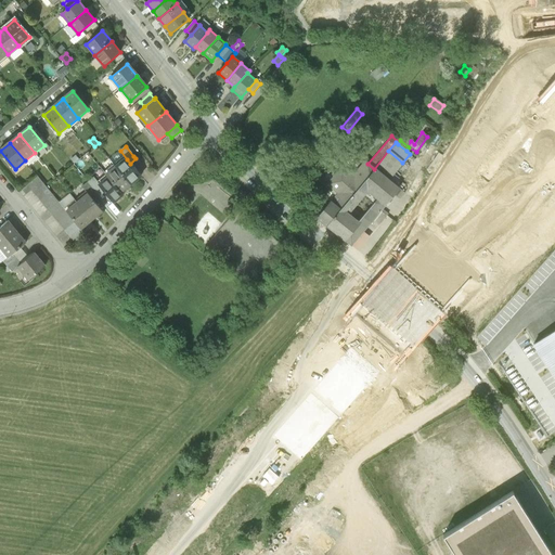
[(388,151),(374,169),(387,180),(402,163),(388,151)]
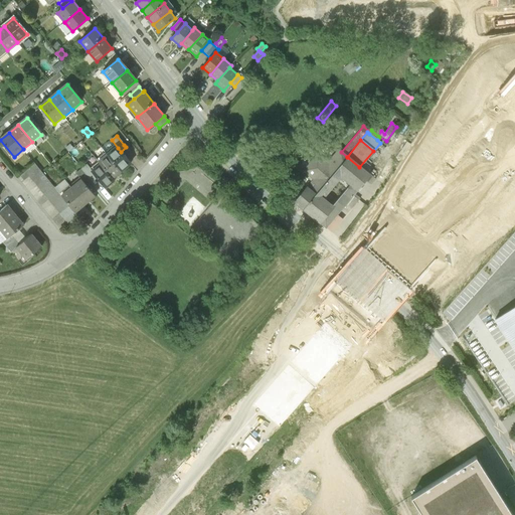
[(129,141),(124,145),(126,147),(121,152),(130,163),(140,155),(129,141)]
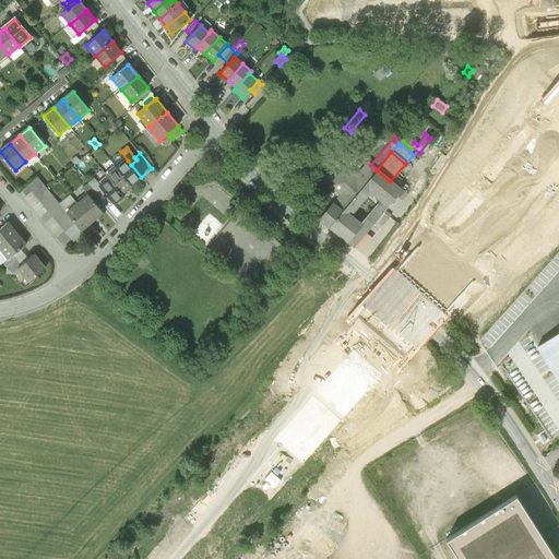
[(141,177),(131,165),(128,161),(117,168),(132,187),(143,179),(141,177)]
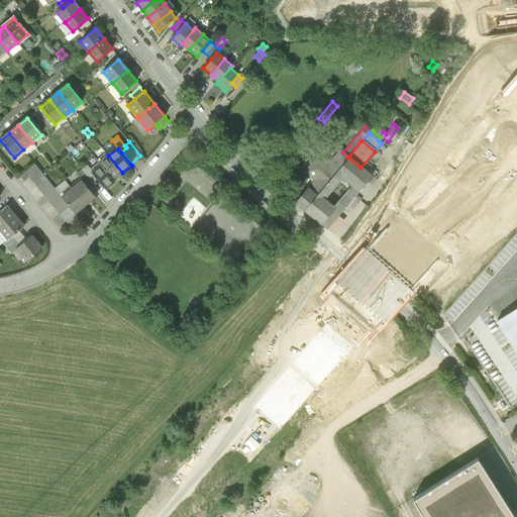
[(314,180),(307,189),(315,196),(348,158),(342,152),(339,149),(328,163),(318,154),(304,172),(314,180)]
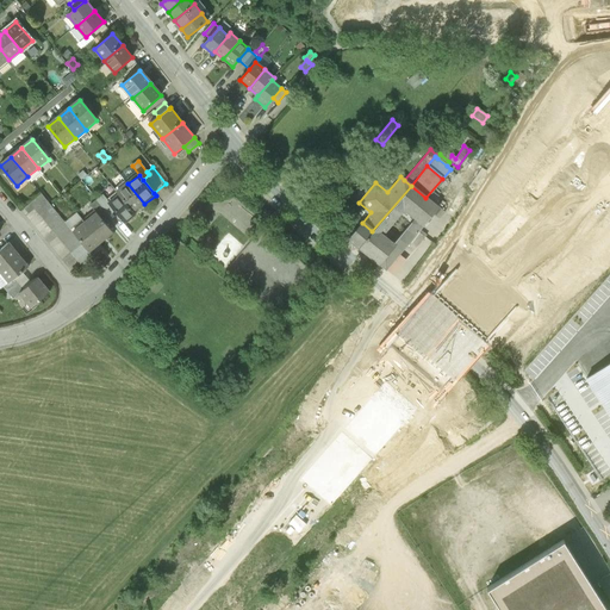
[(134,213),(144,204),(128,184),(117,193),(119,195),(134,213)]
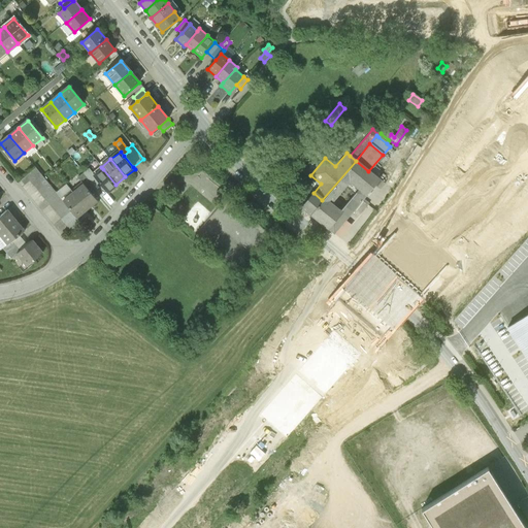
[(368,171),(356,161),(322,200),(309,215),(327,230),(341,213),(339,211),(330,204),(349,183),(358,190),(365,196),(378,180),(368,171)]
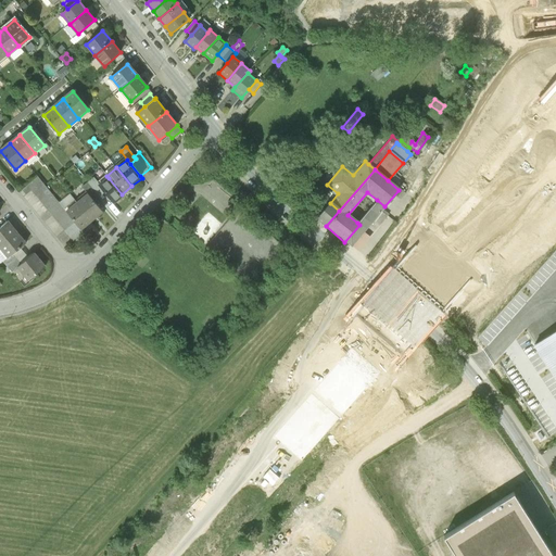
[(37,176),(26,185),(75,244),(86,236),(81,231),(66,212),(37,176)]
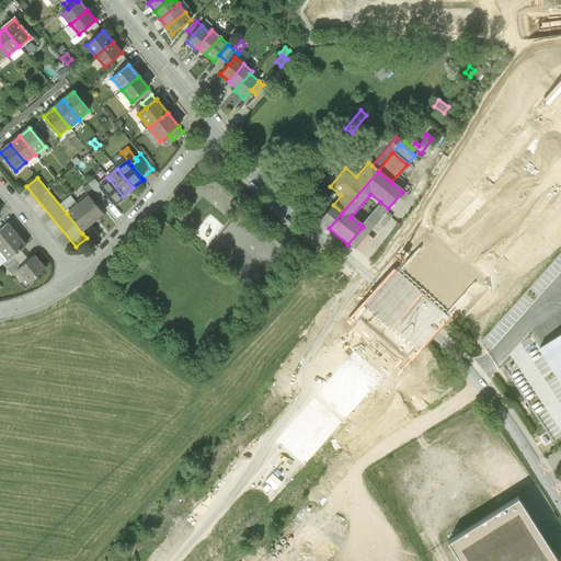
[(94,180),(89,184),(101,198),(106,194),(101,187),(94,180)]
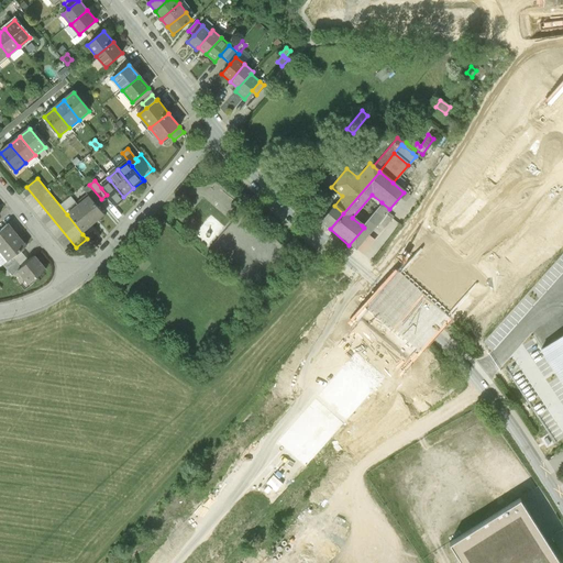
[(125,199),(123,197),(110,180),(101,188),(107,195),(117,207),(125,199)]
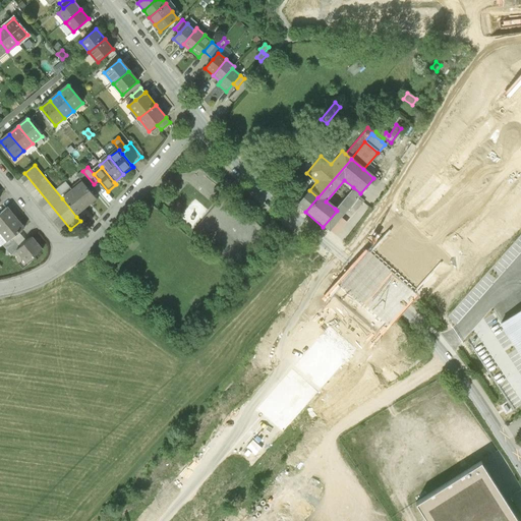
[(88,189),(94,184),(82,171),(77,176),(82,182),(88,189)]
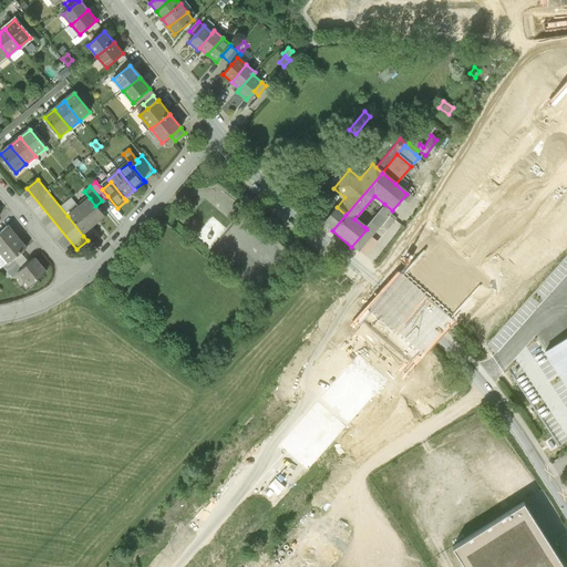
[(90,198),(79,207),(94,226),(105,217),(95,206),(90,198)]
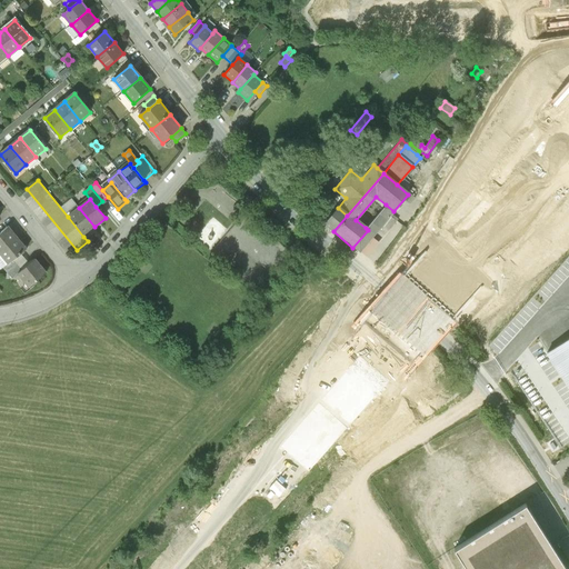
[(386,205),(366,228),(368,230),(373,235),(393,211),(386,205)]
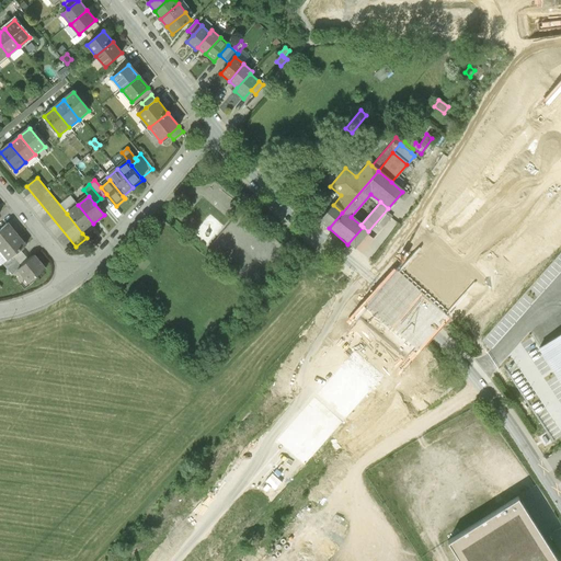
[(82,233),(93,224),(78,205),(67,214),(82,233)]
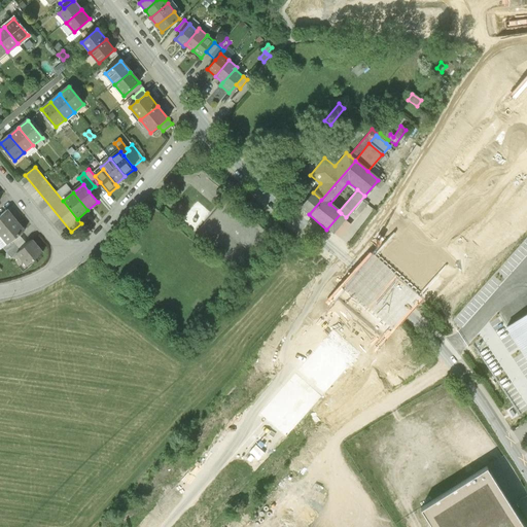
[(309,214),(321,200),(313,192),(301,207),(309,214)]
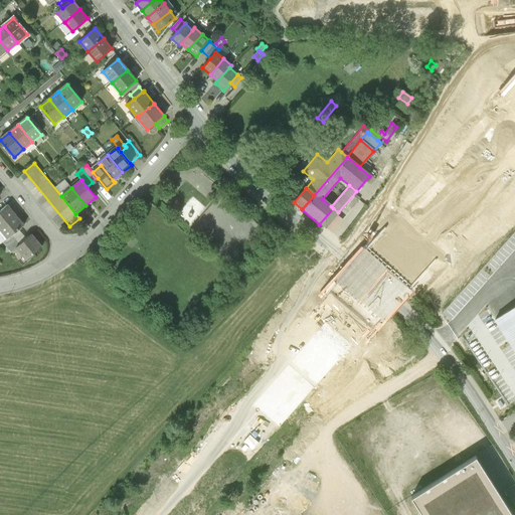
[(0,227),(15,215),(7,205),(0,211),(0,227)]
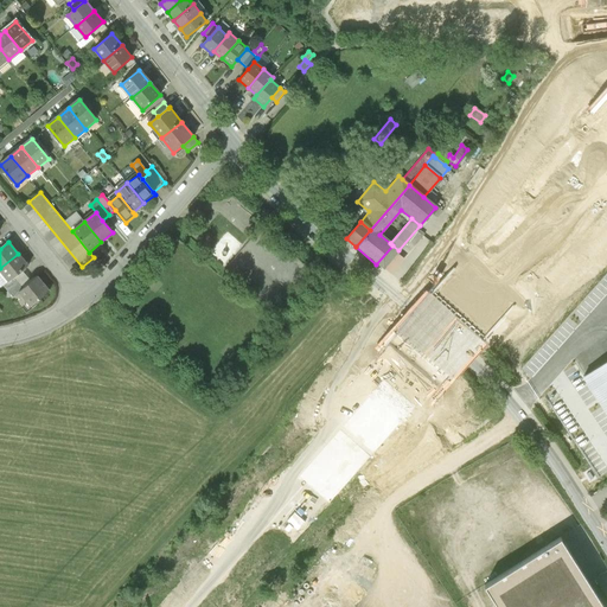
[(398,250),(393,246),(376,264),(383,269),(398,250)]
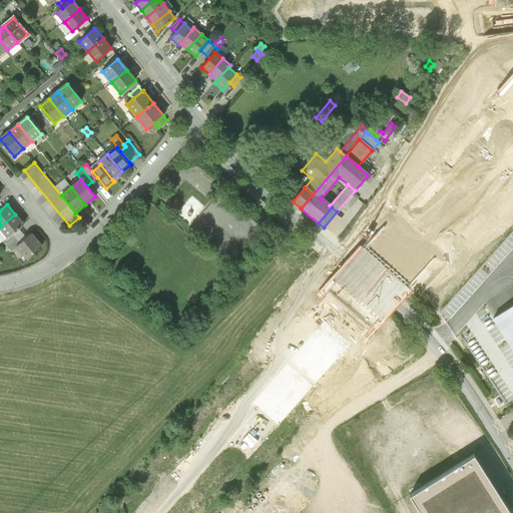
[(23,224),(15,214),(0,226),(0,228),(7,237),(18,228),(23,224)]
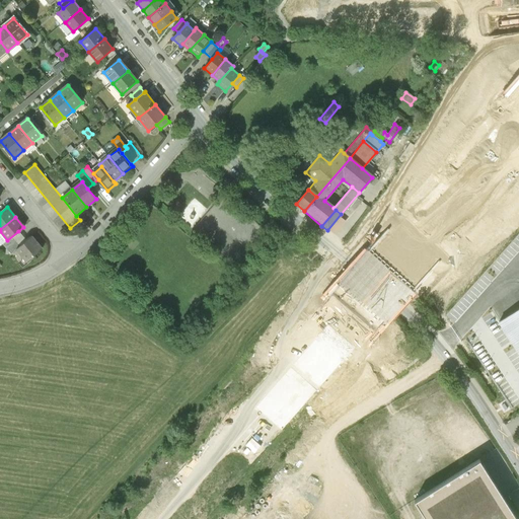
[(2,244),(7,249),(22,236),(18,231),(7,240),(2,244)]
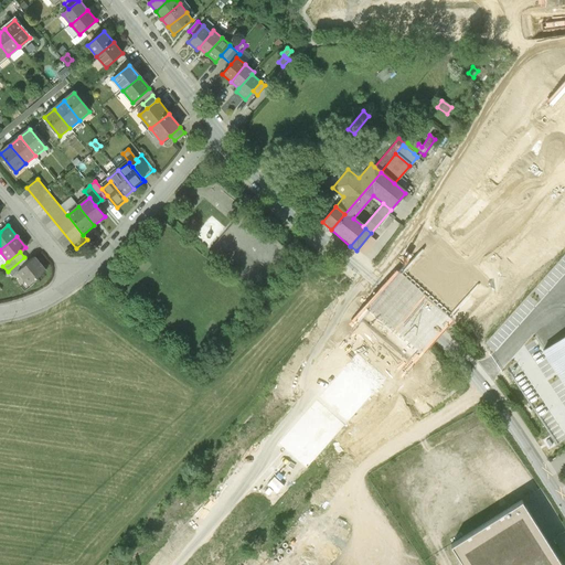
[(29,263),(24,257),(8,272),(11,277),(19,272),(29,263)]
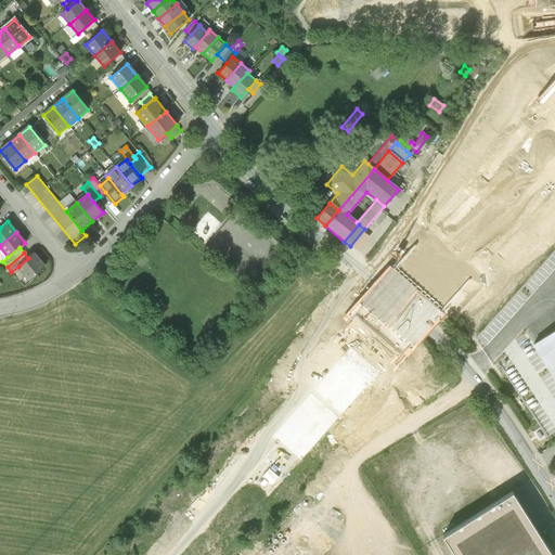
[(29,280),(46,267),(35,253),(28,258),(18,267),(29,280)]
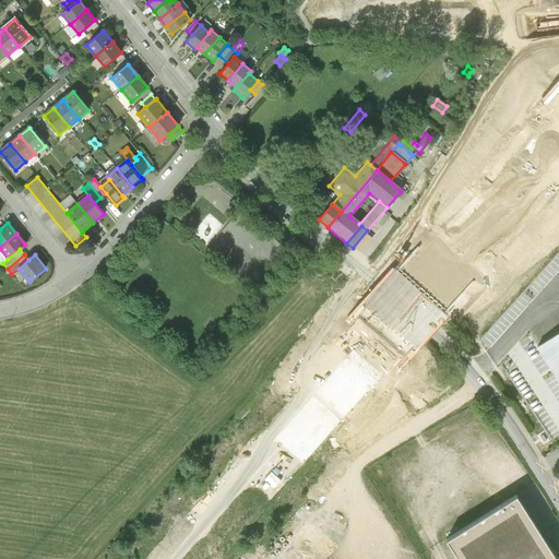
[(558,332),(537,347),(558,379),(558,332)]
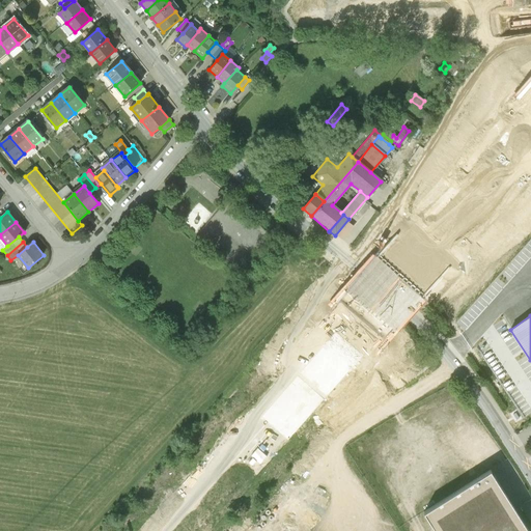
[(529,530),(491,471),(423,513),(435,530),(529,530)]
